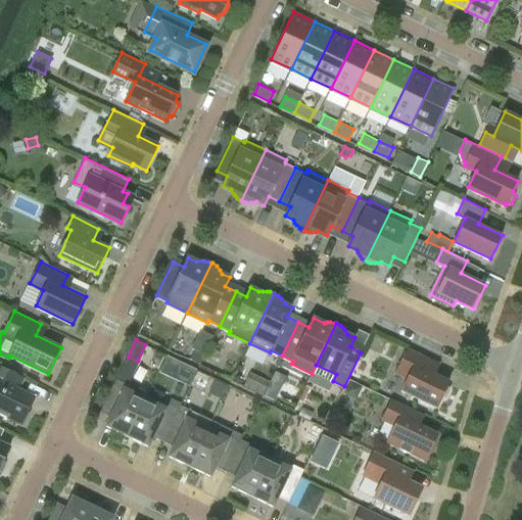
[(191,358),(200,362),(204,352),(195,348),(195,349),(191,358)]
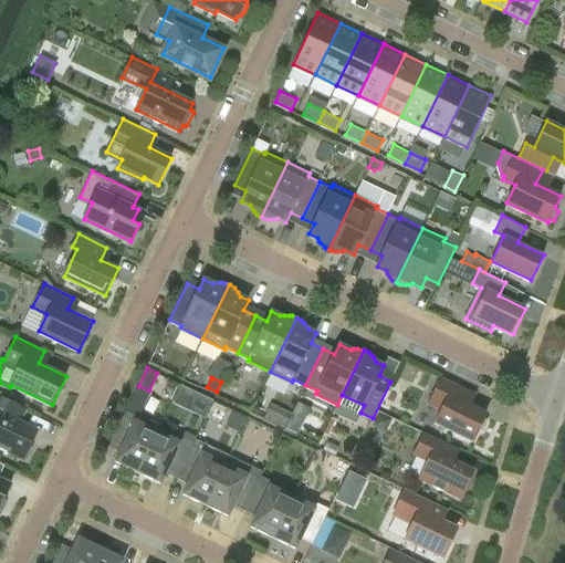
[(473,440),(479,429),(483,428),(488,419),(485,415),(487,414),(462,402),(469,391),(441,377),(429,403),(442,408),(436,421),(473,440)]
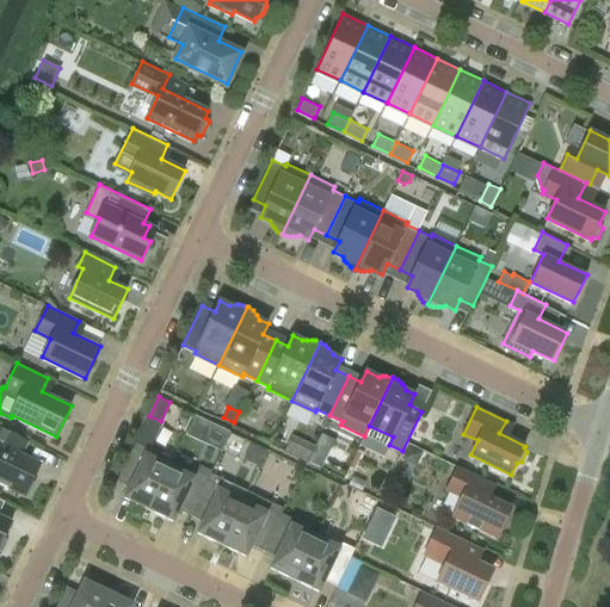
[(202,433),(208,420),(195,414),(189,427),(202,433)]
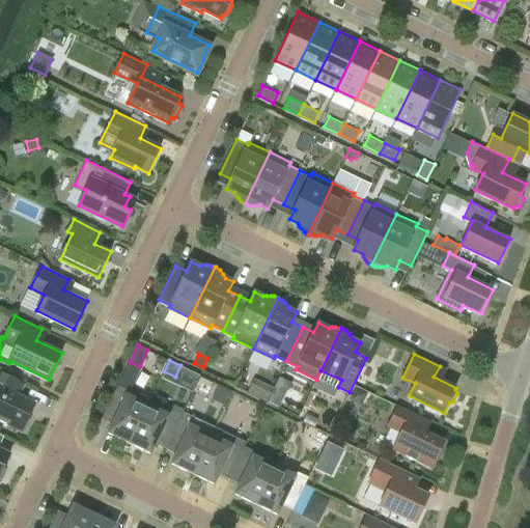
[(275,387),(287,391),(294,371),(282,367),(275,387)]
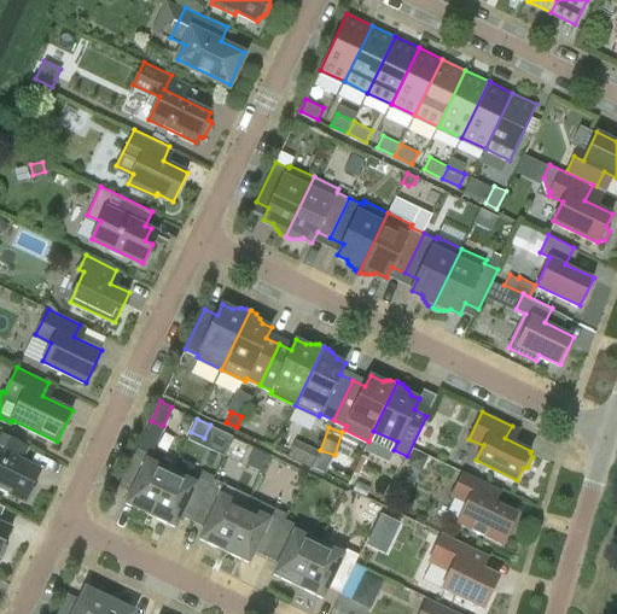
[(0,486),(29,501),(35,487),(33,486),(41,468),(22,460),(29,445),(0,430),(0,486)]
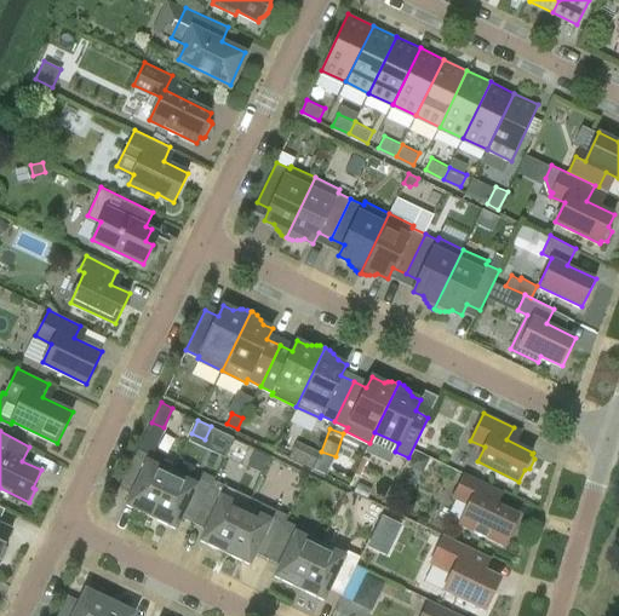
[(152,514),(172,472),(150,461),(153,455),(138,448),(120,485),(133,491),(127,504),(152,514)]
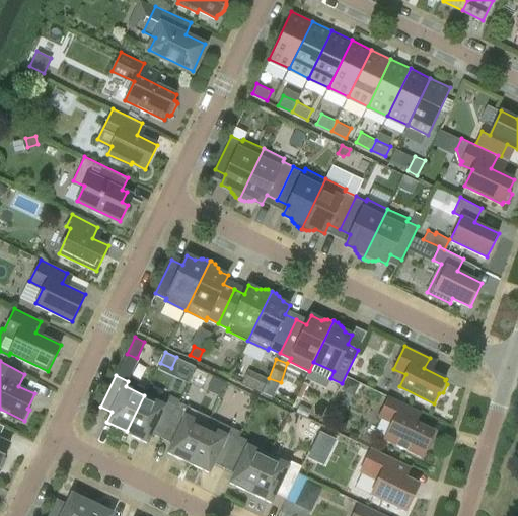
[(226,382),(214,376),(208,388),(220,394),(226,382)]
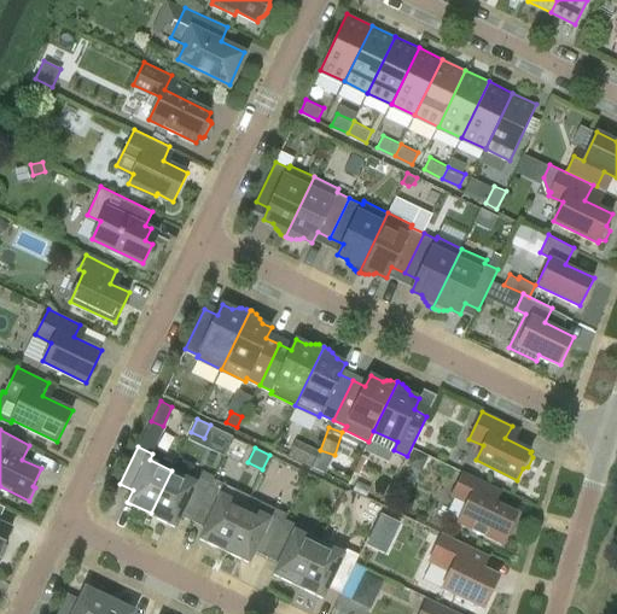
[(408,462),(417,467),(424,465),(428,456),(414,450),(408,462)]
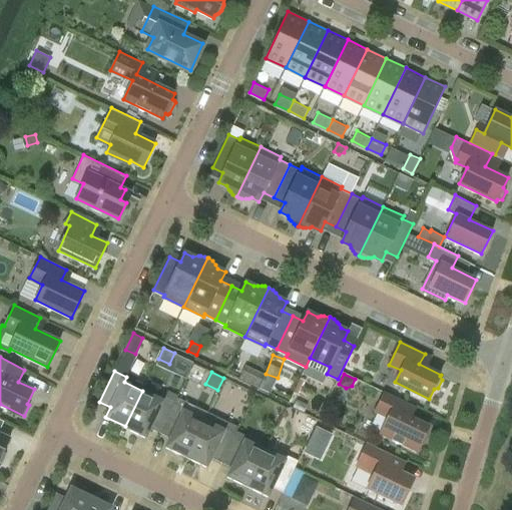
[(300,395),(306,381),(301,378),(294,392),(300,395)]
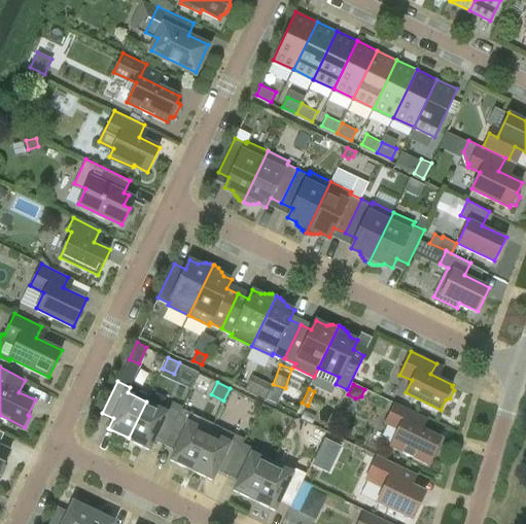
[(146,402),(129,438),(150,448),(154,439),(165,444),(180,412),(180,411),(169,406),(166,411),(146,402)]
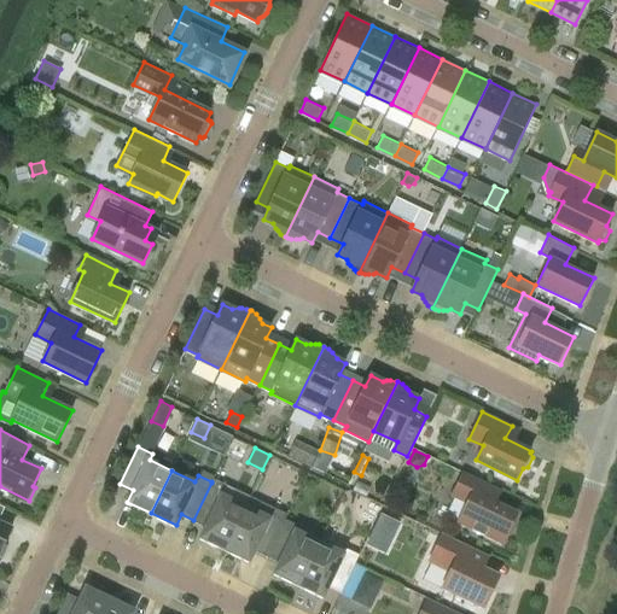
[(502,542),(517,512),(484,496),(490,483),(464,471),(453,493),(469,501),(459,521),(502,542)]
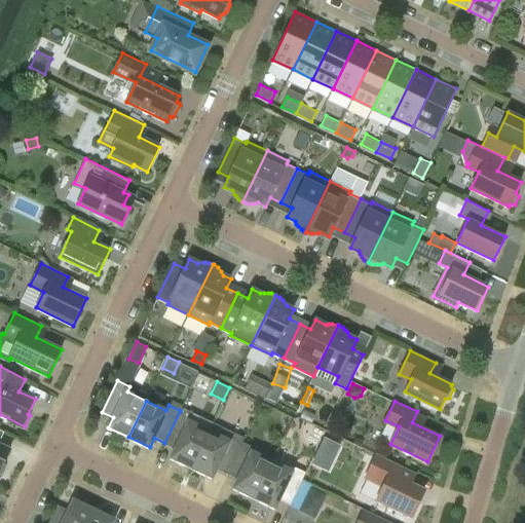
[(182,406),(180,410),(180,411),(164,443),(176,448),(171,457),(191,468),(210,431),(214,422),(182,406)]
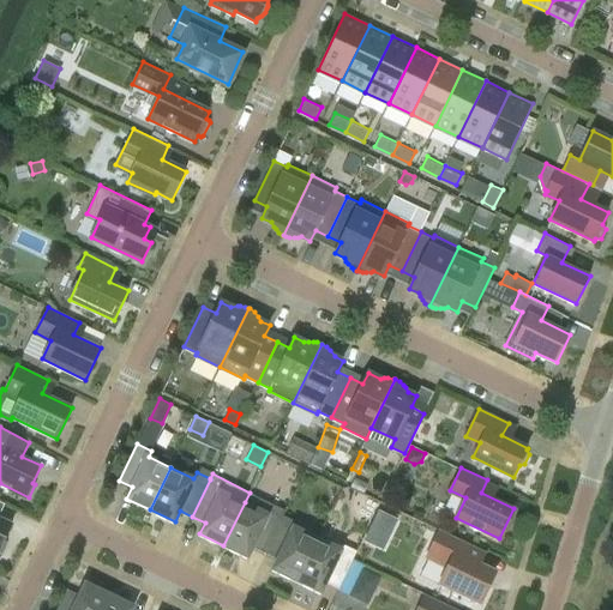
[(368,483),(355,477),(350,485),(364,491),(368,483)]
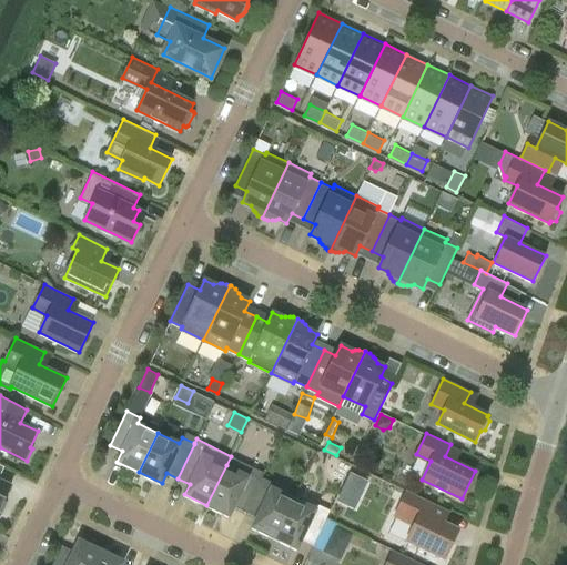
[(246,511),(263,476),(250,470),(247,475),(226,465),(206,505),(230,516),(234,505),(246,511)]
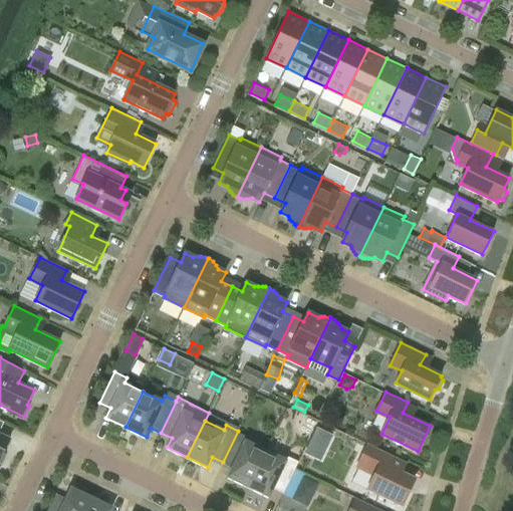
[(317,427),(312,437),(327,444),(332,434),(317,427)]
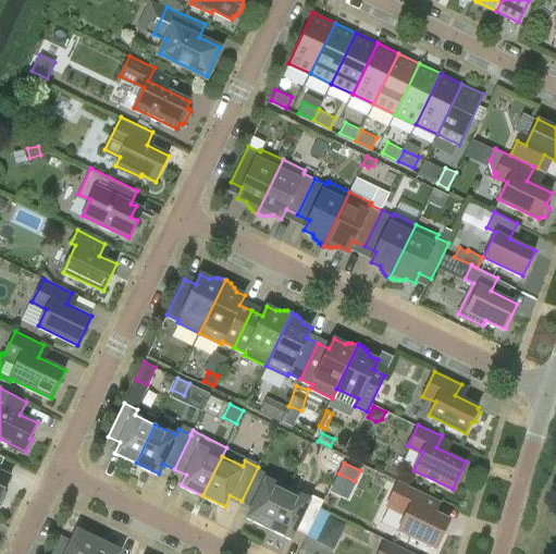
[(269,527),(288,489),(268,479),(270,474),(258,467),(242,501),(252,506),(247,517),(269,527)]
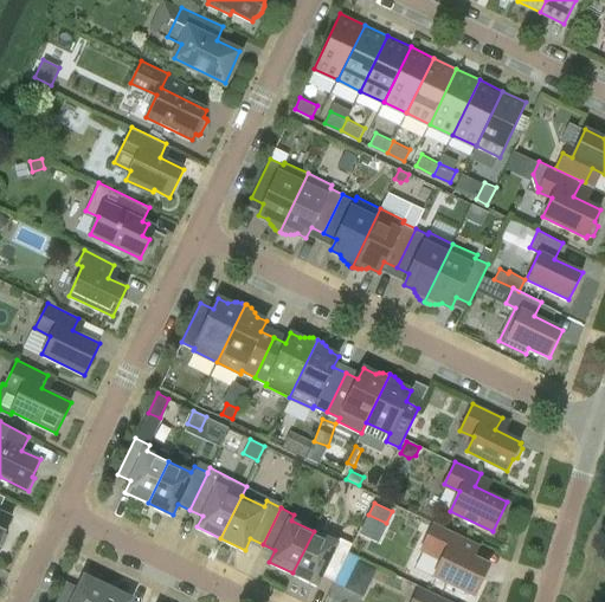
[(0,544),(2,544),(7,533),(6,530),(12,516),(0,510),(0,544)]
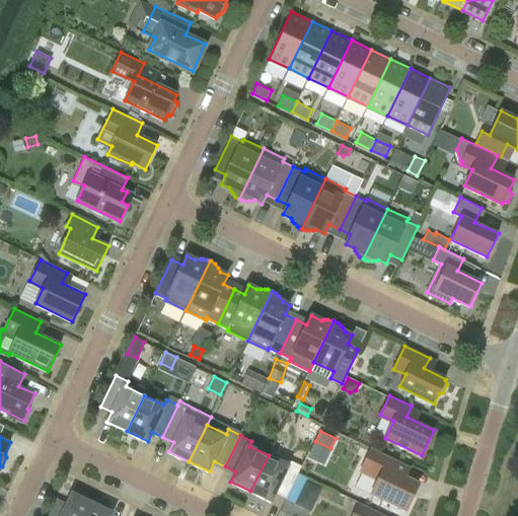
[(405,510),(419,484),(394,471),(399,461),(372,447),(361,470),(378,478),(371,494),(405,510)]
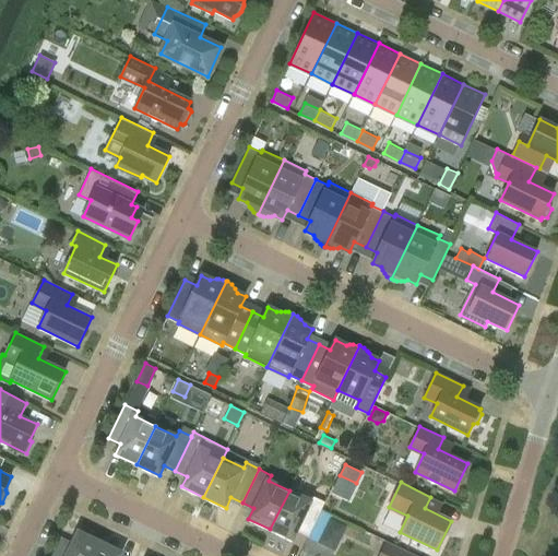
[(289,491),(270,529),(293,540),(297,530),(309,535),(322,508),(325,501),(312,495),(310,500),(289,491)]
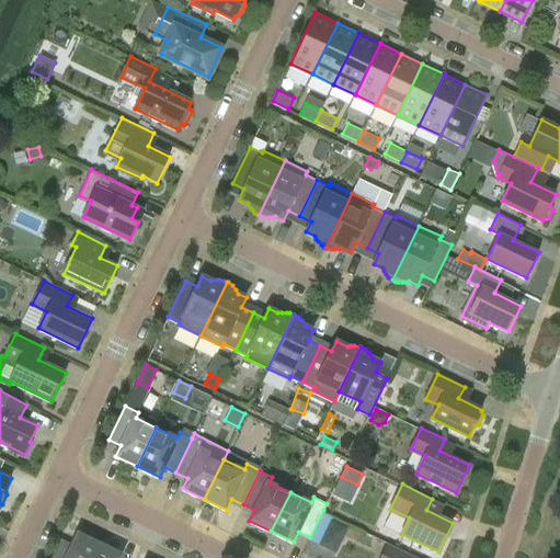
[(310,537),(336,549),(347,526),(332,520),(334,515),(323,510),(310,537)]
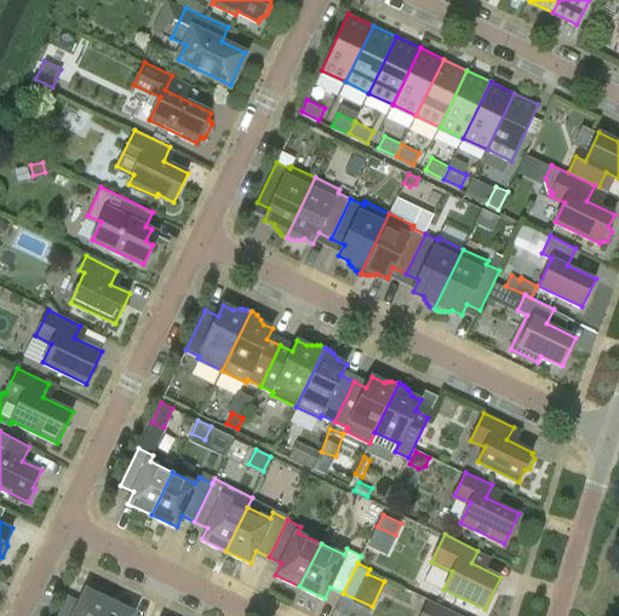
[(103,615),(112,600),(86,588),(81,599),(68,593),(57,615),(103,615)]
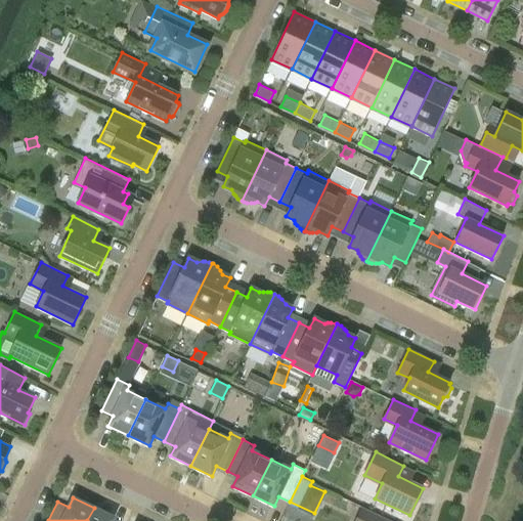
[(113,520),(115,517),(94,508),(87,520),(113,520)]
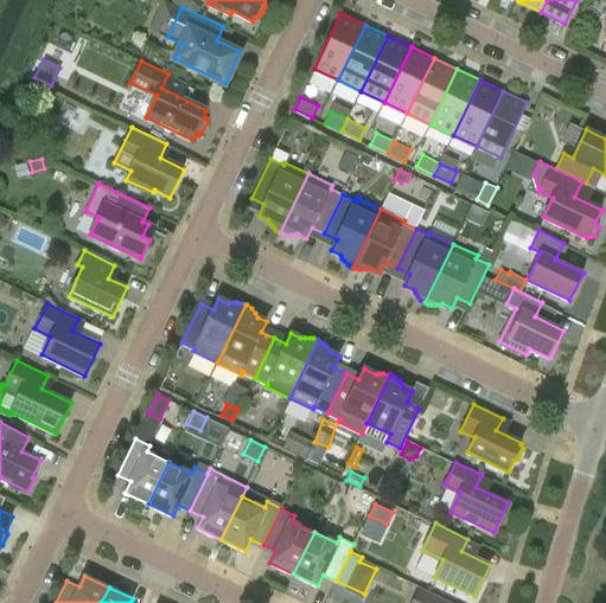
[(451,602),(452,602),(421,588),(413,602),(451,602)]
